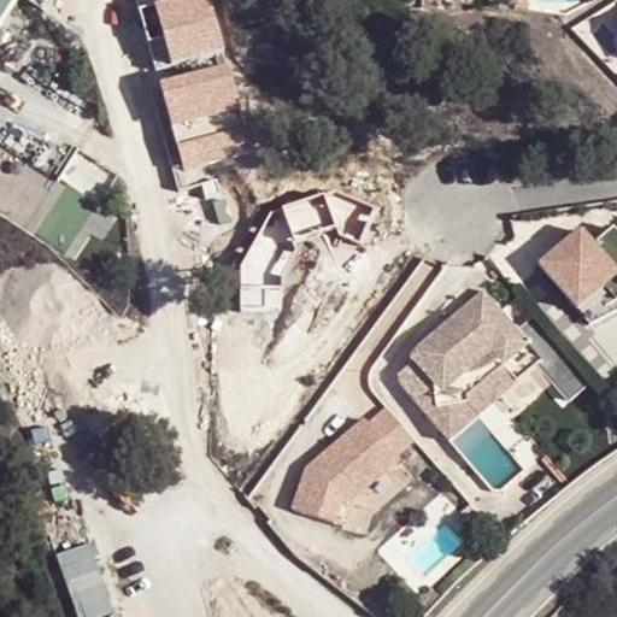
[(0,0),(0,19),(12,0),(0,0)]
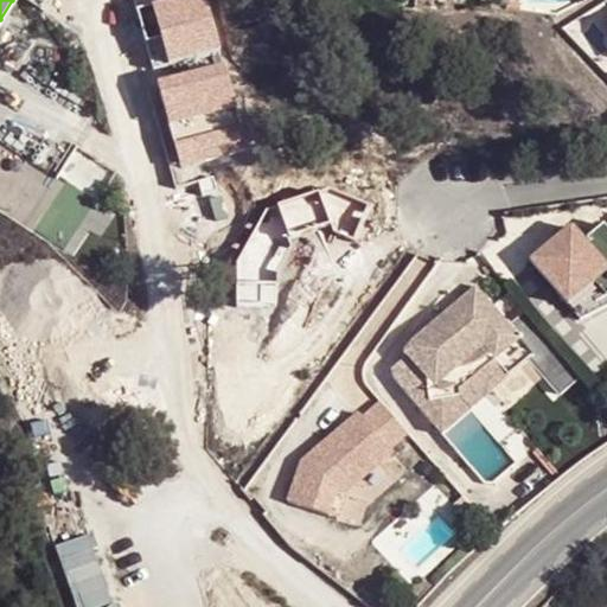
[(176,0),(140,10),(180,167),(248,151),(209,0),(176,0)]
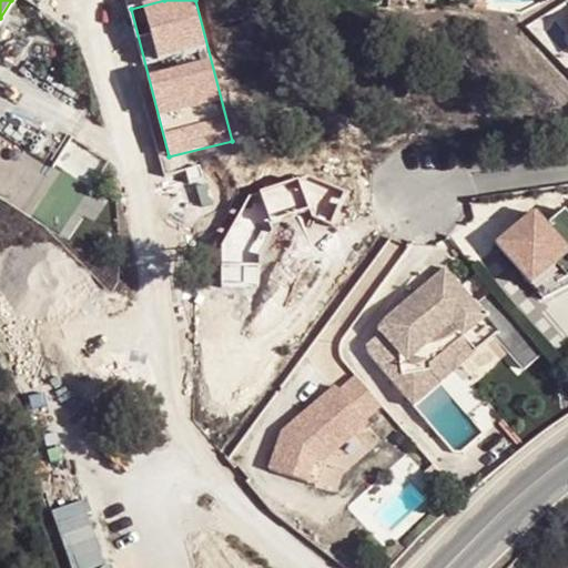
[(49,163),(0,133),(0,198),(20,210),(49,163)]
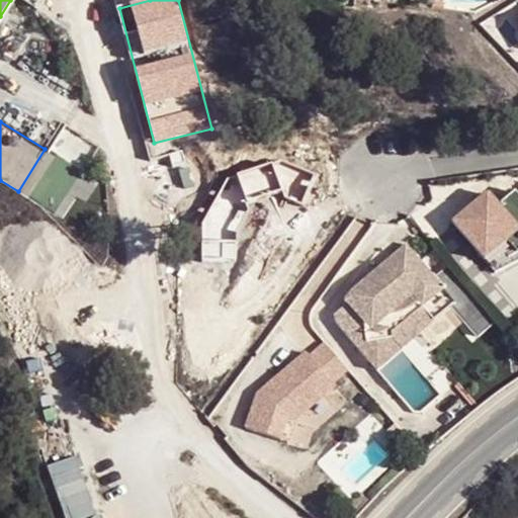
[(202,223),(203,260),(236,259),(236,233),(248,211),(247,203),(282,191),(283,196),(304,205),(317,176),(282,161),(229,176),(202,223)]
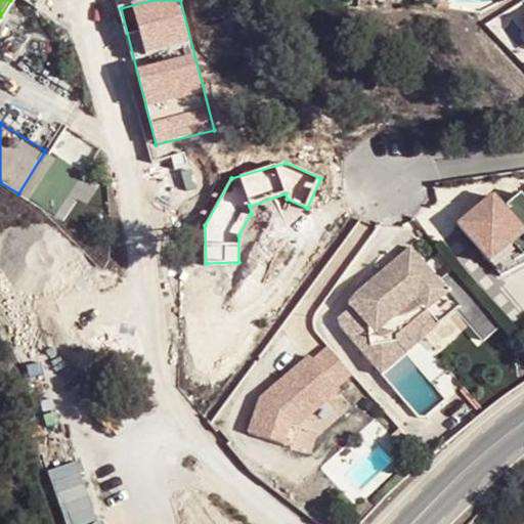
[(192,170),(181,173),(186,191),(197,188),(192,170)]
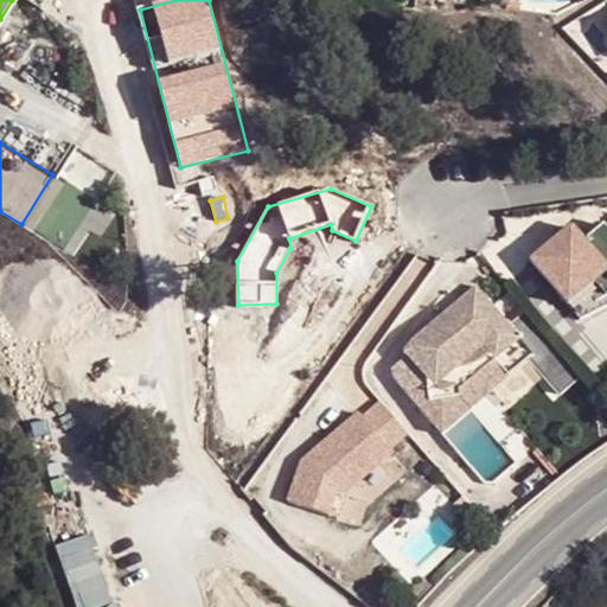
[(606,221),(604,224),(601,221),(582,237),(570,224),(566,225),(528,259),(567,302),(606,267),(606,268),(606,221)]
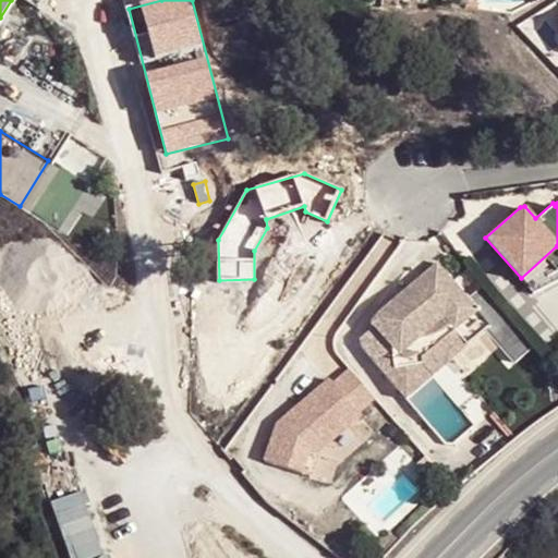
[(360,338),(361,346),(405,397),(489,324),(435,262),(374,316),(368,325),(372,327),(360,338)]
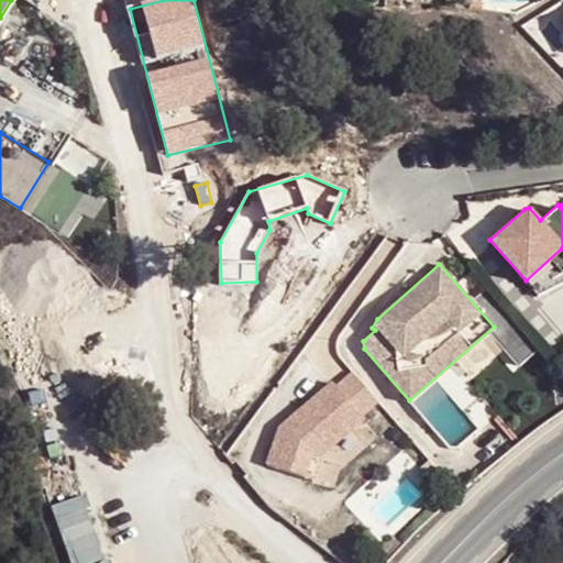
[(363,415),(379,399),(355,373),(339,387),(335,384),(283,430),(268,477),(309,481),(318,452),(313,449),(330,434),(339,445),(367,419),(363,415)]
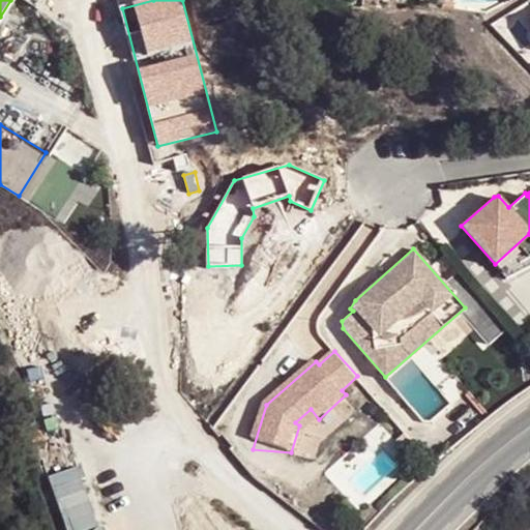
[(291,452),(298,452),(305,431),(319,419),(311,409),(295,422),(299,425),(291,452)]
